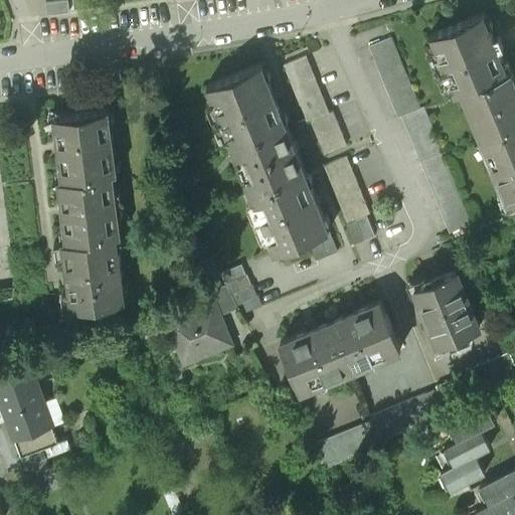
[(68,0),(52,0),(46,1),(47,13),(69,10),(68,0)]
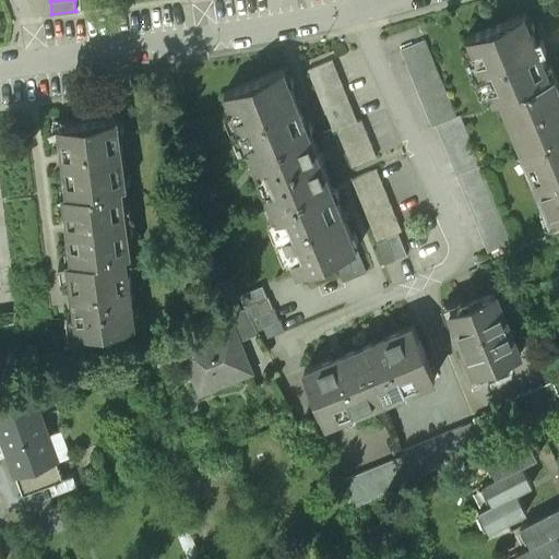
[(525,11),(466,35),(494,100),(499,98),(499,97),(552,75),(542,50),(547,49),(542,36),(536,38),(525,11)]
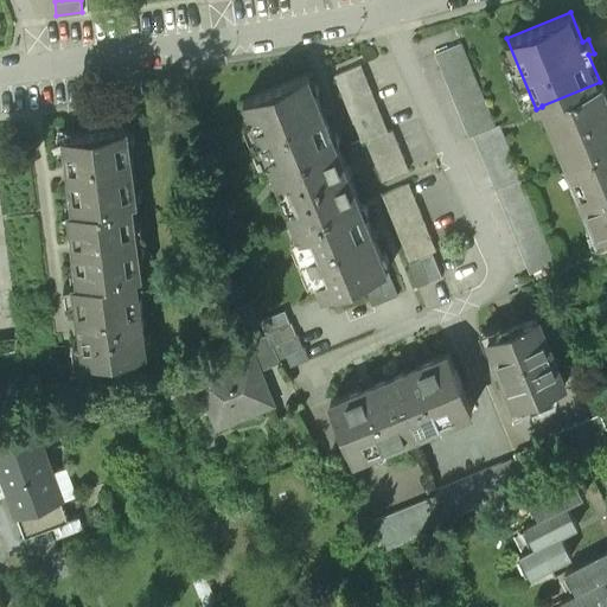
[(496,125),(461,42),(435,52),(470,135),(473,134),(496,125)]
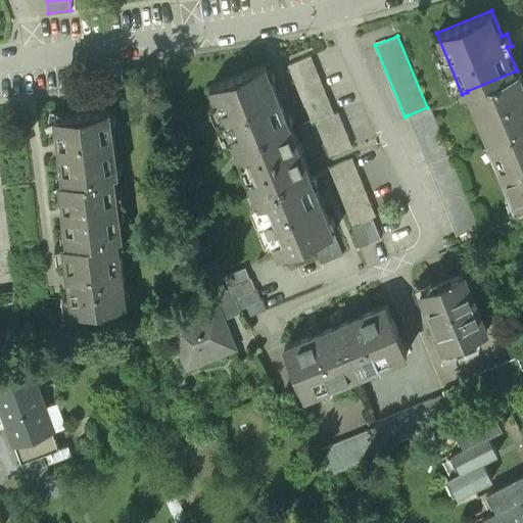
[(312,54),(288,63),(312,122),(316,120),(334,112),(312,54)]
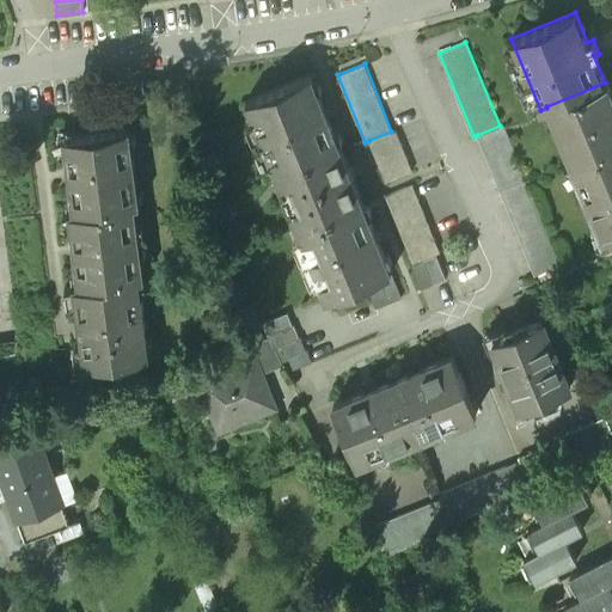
[(312,73),(246,99),(275,171),(285,167),(285,166),(340,145),(312,73)]
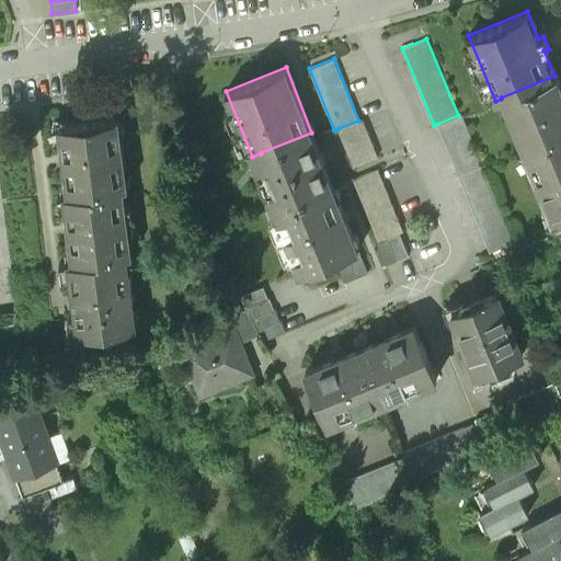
[(554,76),(501,98),(501,99),(522,148),(529,146),(560,132),(560,81),(558,73),(554,76)]
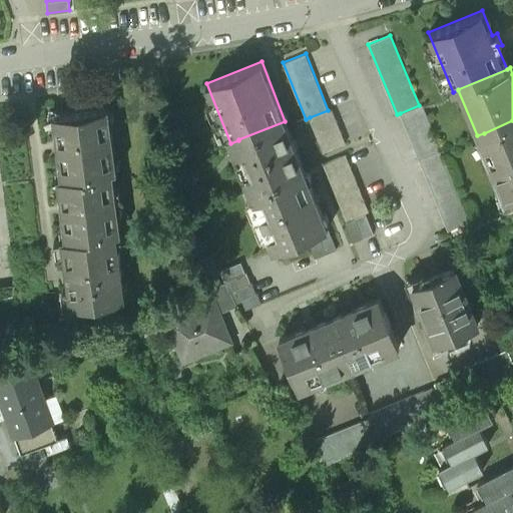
[(419,105),(400,113),(419,159),(442,150),(423,104),(419,105)]
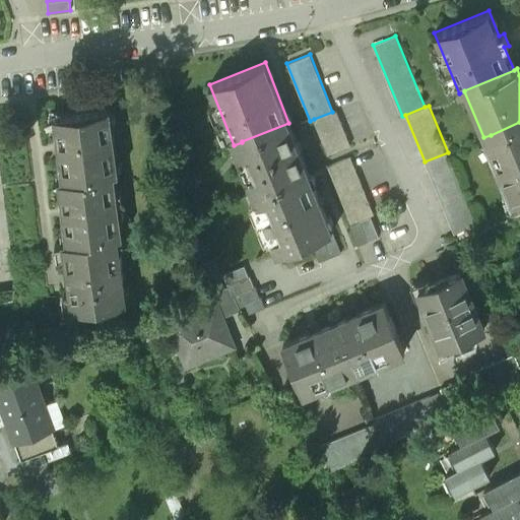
[(110,109),(60,115),(61,126),(56,127),(61,169),(67,169),(68,179),(114,173),(118,172),(110,109)]
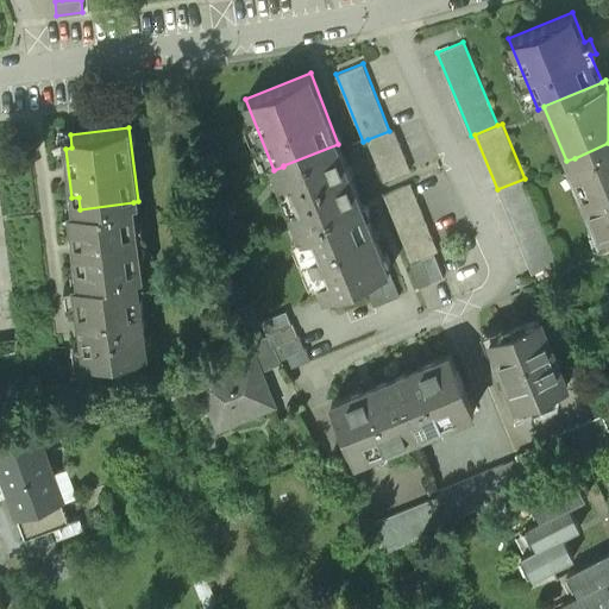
[(389,131),(368,139),(384,180),(410,169),(394,130),(389,131)]
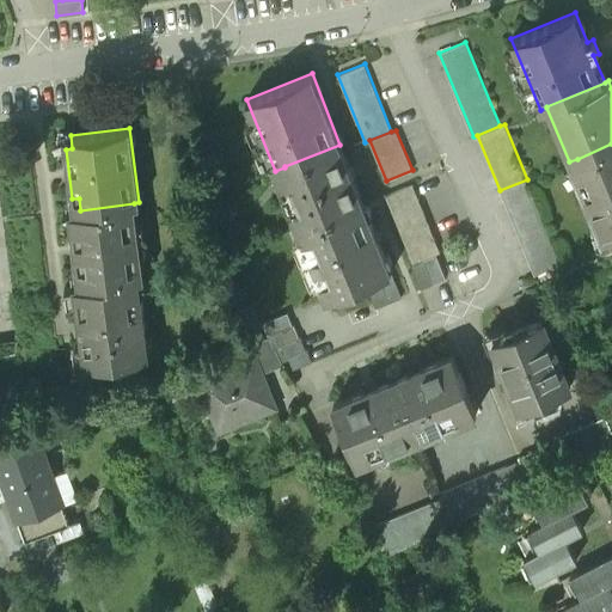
[(611,144),(577,159),(583,173),(576,176),(598,230),(605,226),(609,236),(611,233),(611,144)]
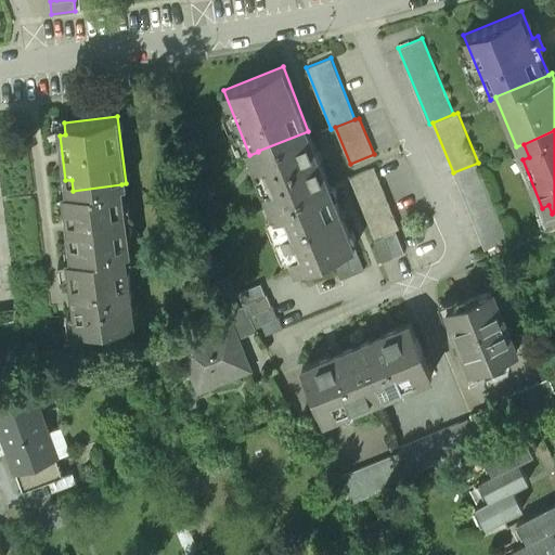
[(308,131),(258,151),(258,152),(278,201),(278,202),(328,181),(328,180),(327,180),(321,163),(315,150),(309,132),(308,131)]
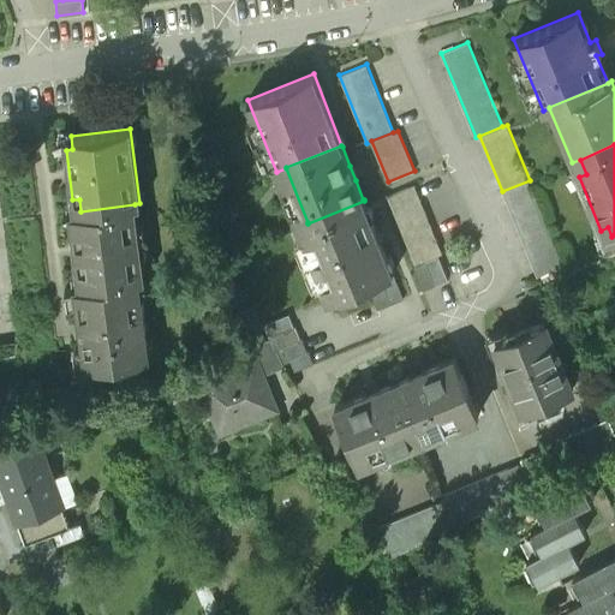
[(415,185),(388,196),(416,263),(442,252),(415,185)]
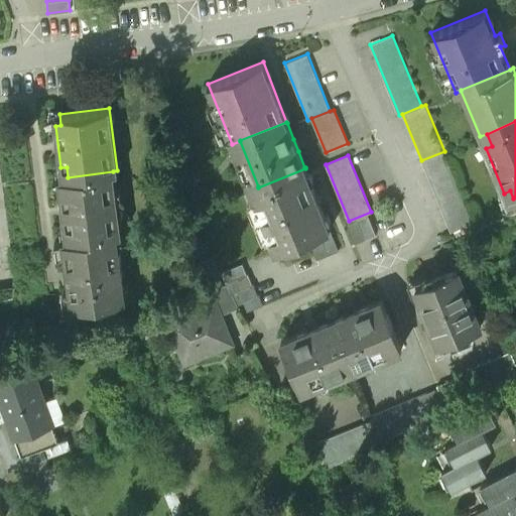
[(305,168),(258,187),(258,186),(250,189),(275,251),(330,229),(305,168)]
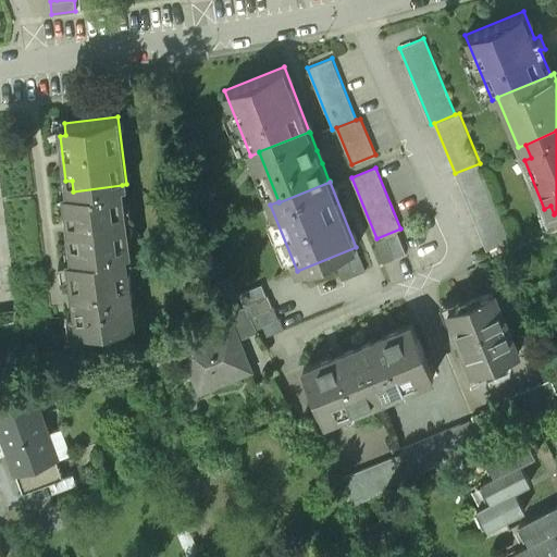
[(73,192),(69,192),(71,208),(65,209),(70,243),(75,242),(77,258),(121,252),(131,251),(122,185),(73,192)]
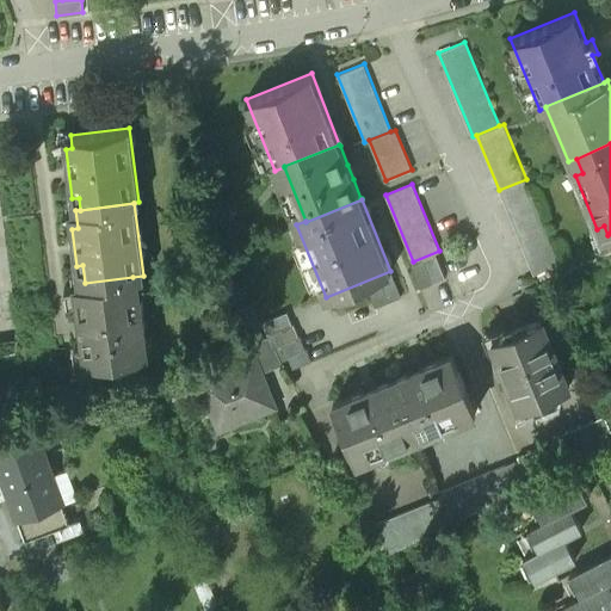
[(85,283),(74,284),(84,363),(149,355),(141,291),(134,292),(133,277),(85,283)]
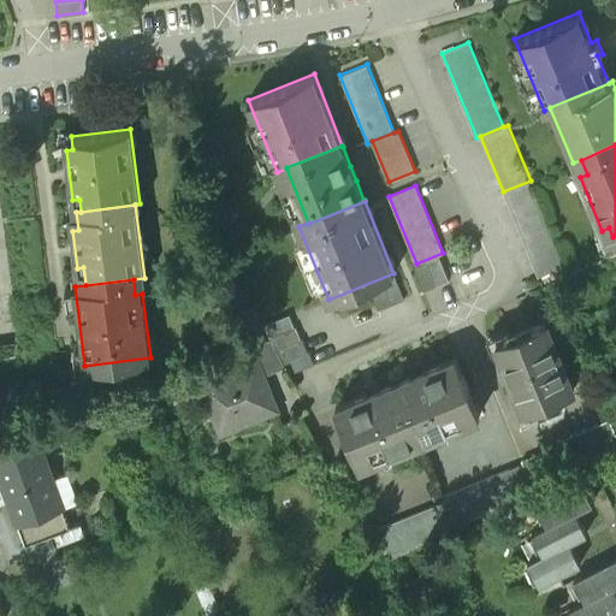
[(45,291),(17,295),(21,325),(49,321),(45,291)]
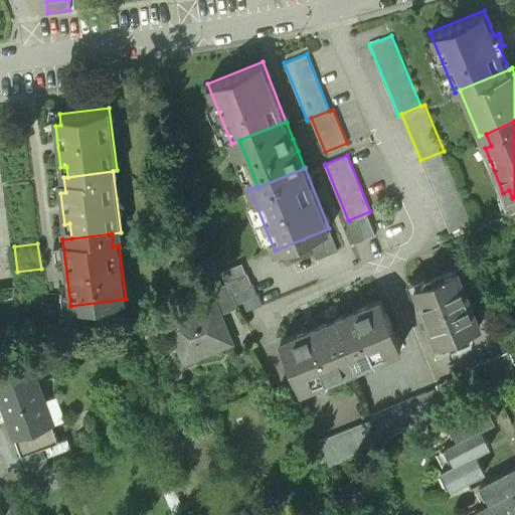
[(241,262),(221,270),(225,281),(226,281),(231,291),(232,291),(236,301),(237,301),(242,312),(263,303),(259,293),(256,293),(252,282),(251,283),(247,272),(246,273),(241,262)]
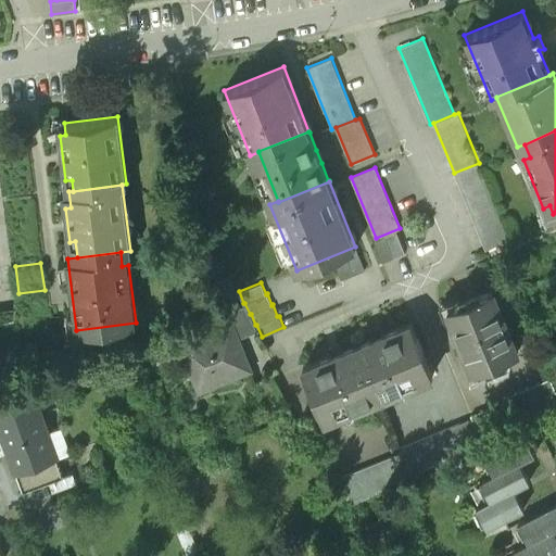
[(493,289),(447,306),(474,368),(518,351),(493,289)]
